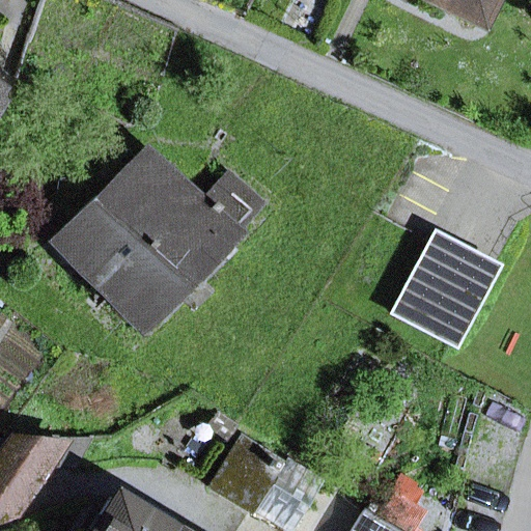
[(420,0),(472,25),(483,0),(420,0)]
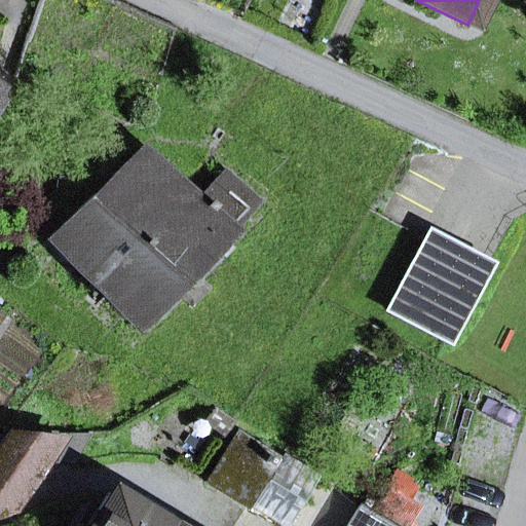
[(140,150),(50,237),(132,325),(229,233),(254,202),(224,176),(199,203),(140,150)]
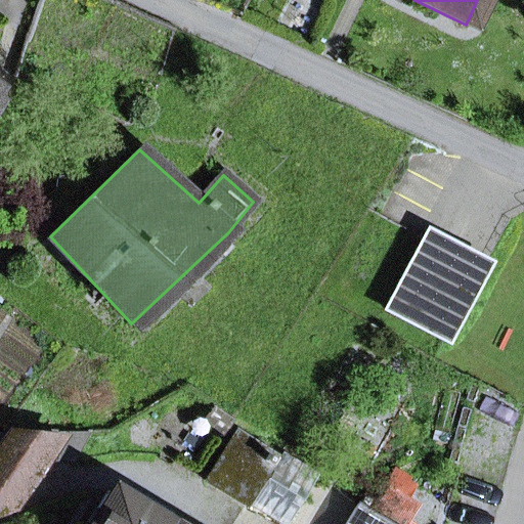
[(385,309),(445,342),(483,270),(424,238),(385,309)]
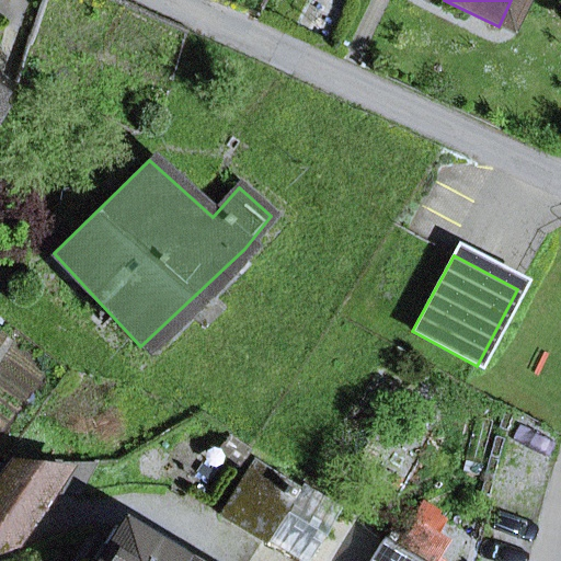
[(60,469),(9,461),(0,474),(0,547),(8,546),(44,493),(76,493),(95,465),(60,469)]
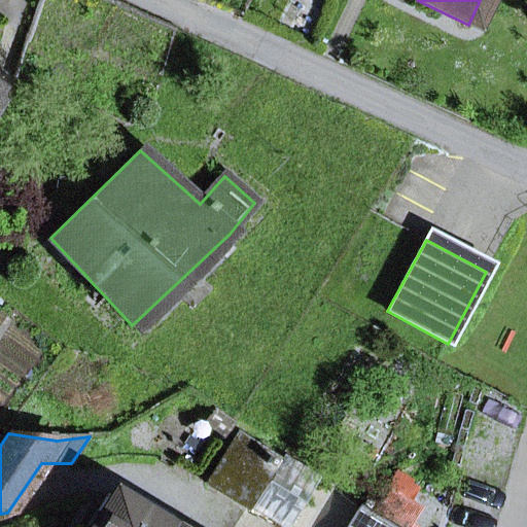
[(237,436),(206,485),(245,508),(276,461),(237,436)]
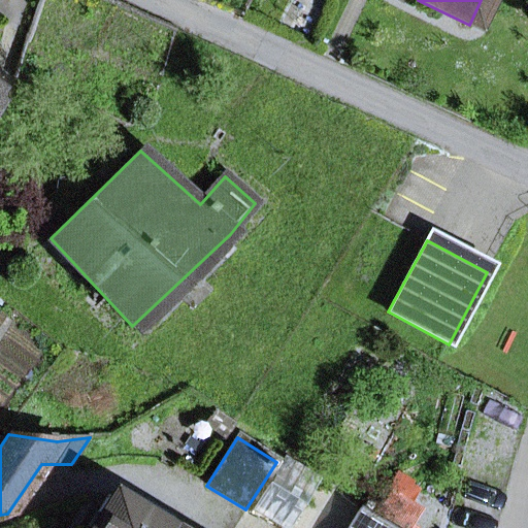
[(253,509),(272,522),(295,489),(275,475),(253,509)]
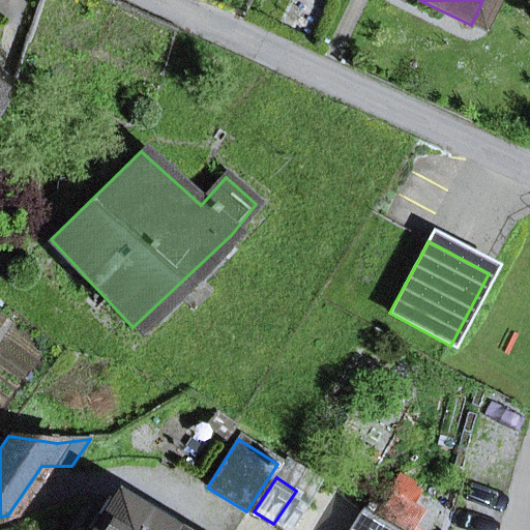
[(162,529),(110,498),(90,529),(162,529)]
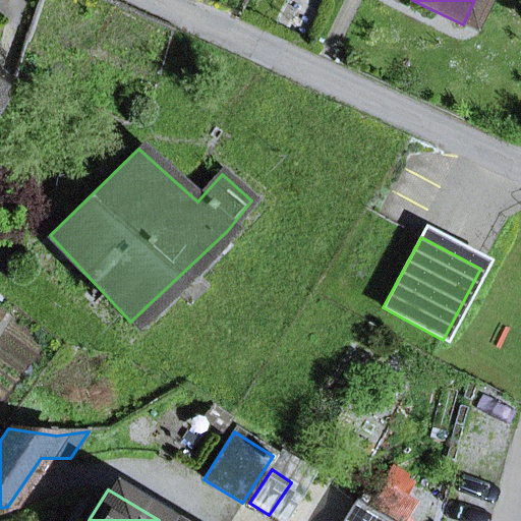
[(354,520),(378,520),(361,511),(354,520)]
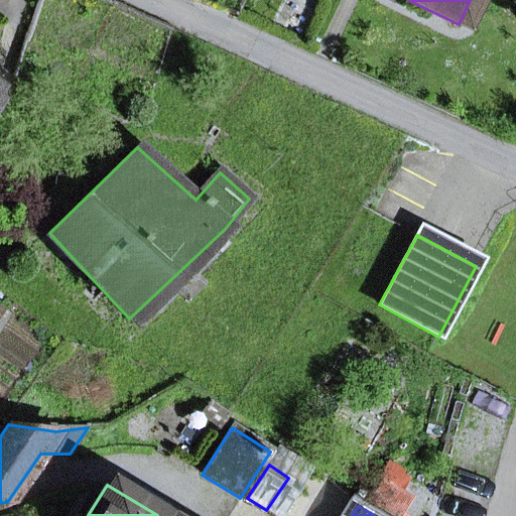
All buildings are outlined.
